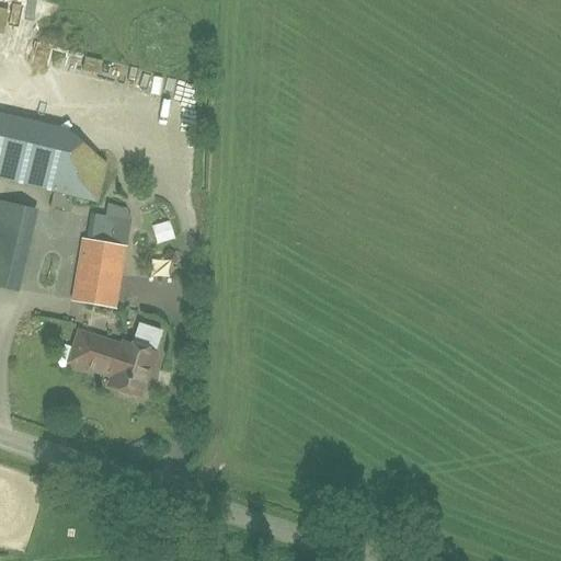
[(157,87),(182,76),(174,58),(149,69),(157,87)]
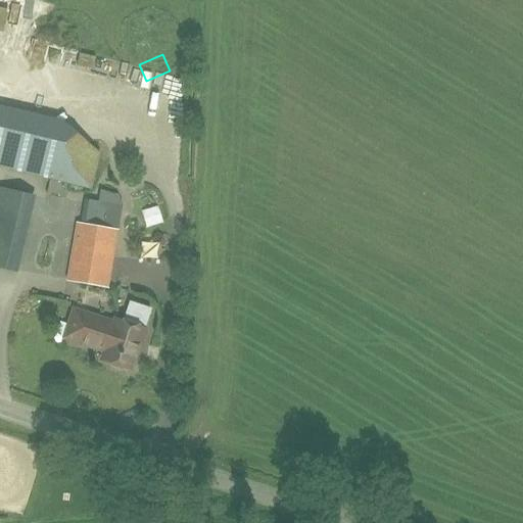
[(0,167),(90,188),(98,152),(78,147),(0,128),(0,167)]
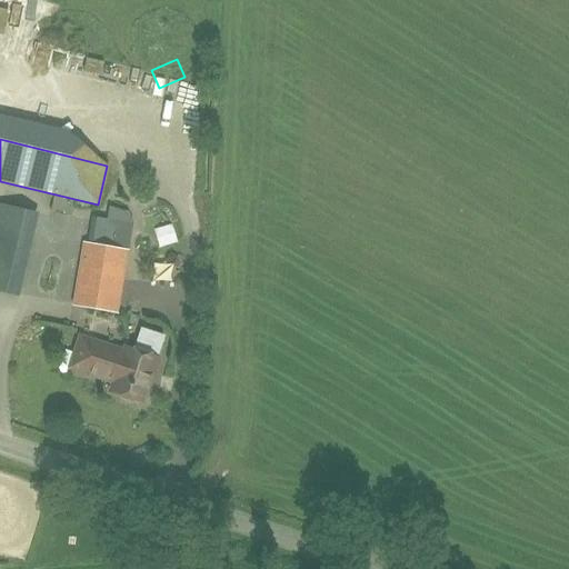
[(0,292),(3,293),(23,210),(0,205),(0,292)]
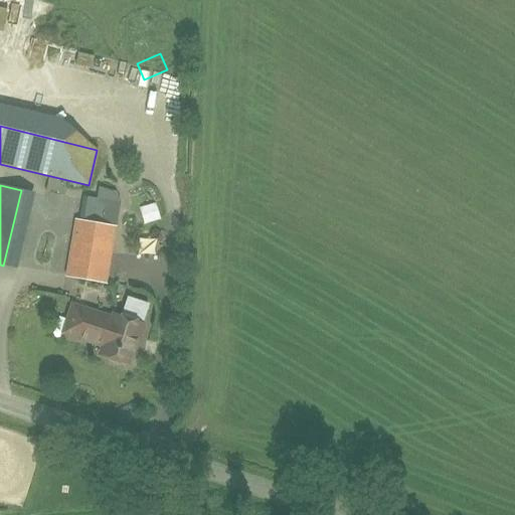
[(78,217),(93,218),(95,196),(81,194),(78,217)]
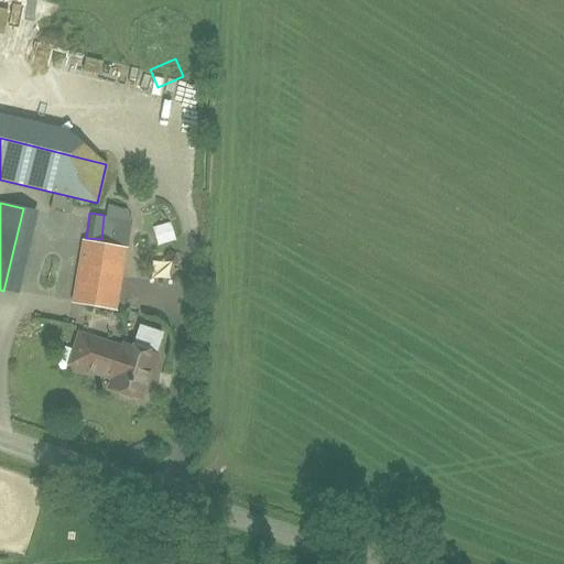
[(125,249),(123,249),(87,243),(83,242),(73,303),(90,305),(114,310),(115,308),(117,295),(117,294),(119,281),(125,249)]
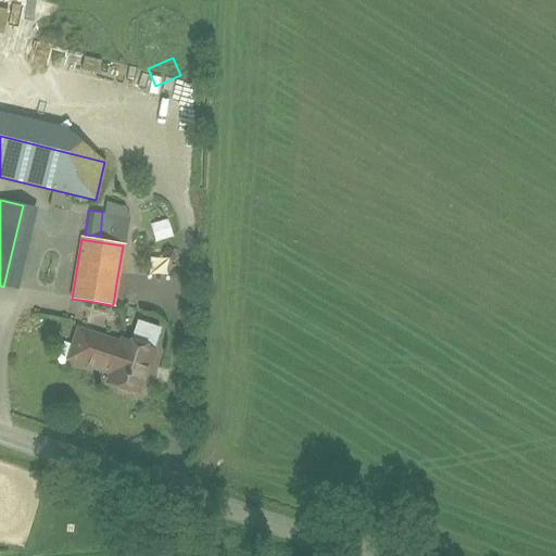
[(118,344),(76,330),(66,361),(78,364),(81,367),(89,369),(95,369),(110,375),(106,384),(114,387),(116,391),(128,394),(133,392),(136,394),(144,367),(148,368),(153,351),(152,351),(159,330),(137,323),(129,343),(122,341),(119,340),(119,341),(118,344)]
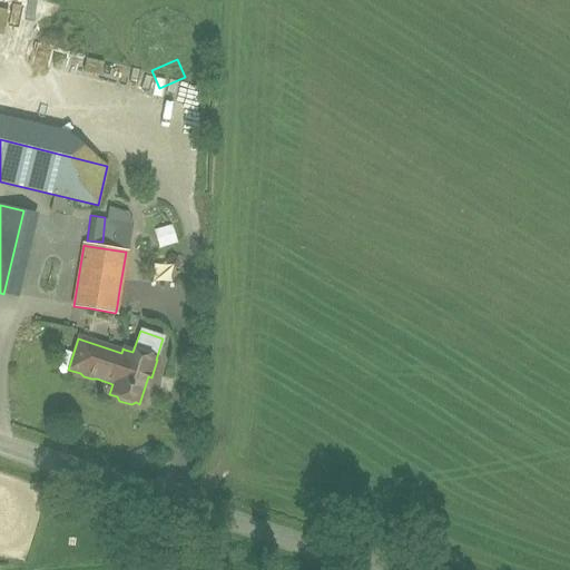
[(108,534),(121,532),(119,521),(106,523),(108,534)]
